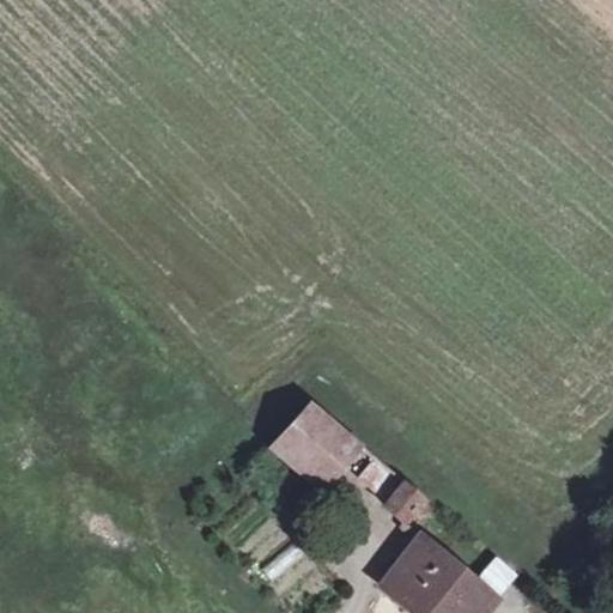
[(310,401),(273,442),(271,445),(317,485),(356,441),(310,401)]
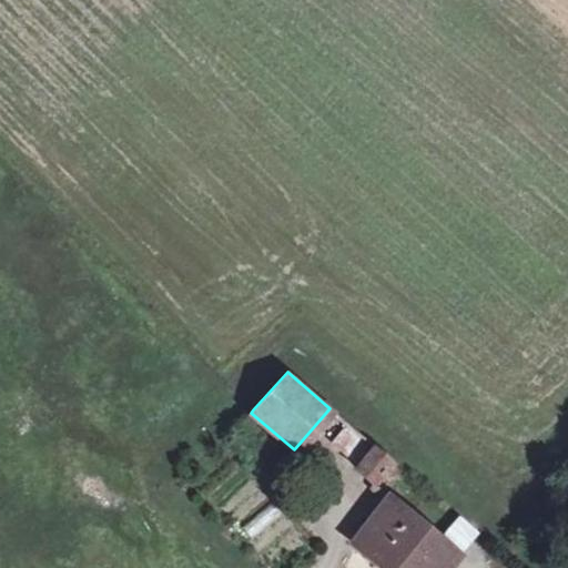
[(363,464),(377,447),(351,426),(337,442),(363,464)]
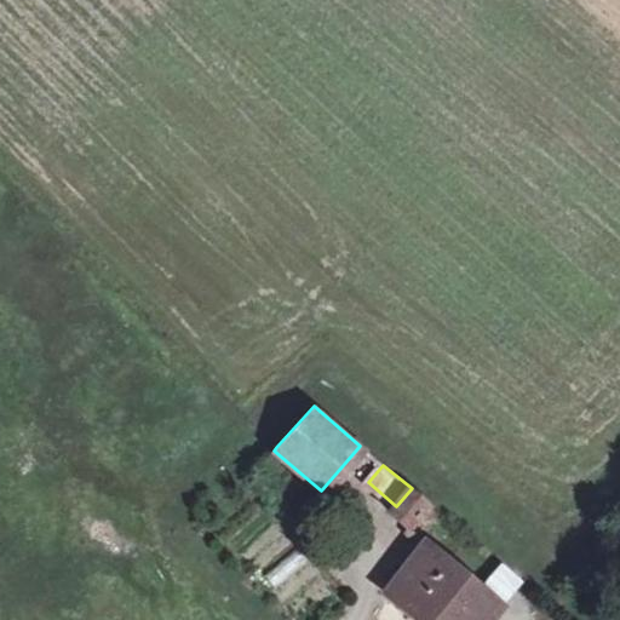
[(429,503),(412,488),(396,506),(392,510),(411,524),(429,503)]
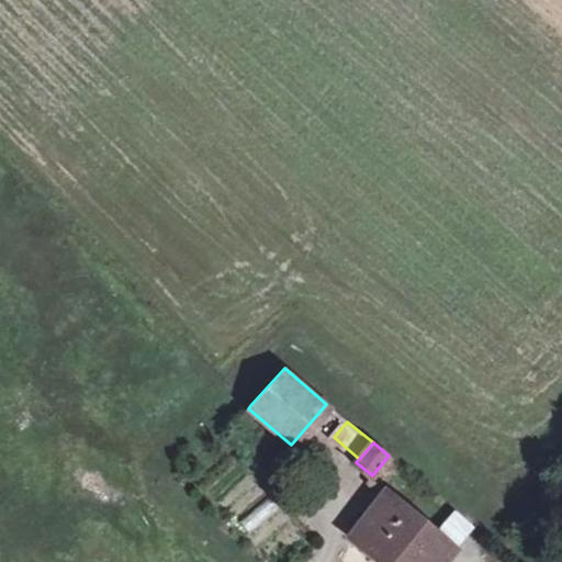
[(429,561),(444,544),(431,534),(386,494),(350,536),(381,561),(429,561)]
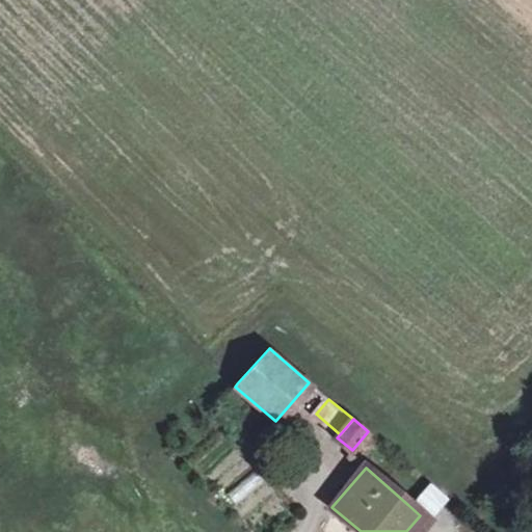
[(256,473),(225,493),(233,503),(263,484),(256,473)]
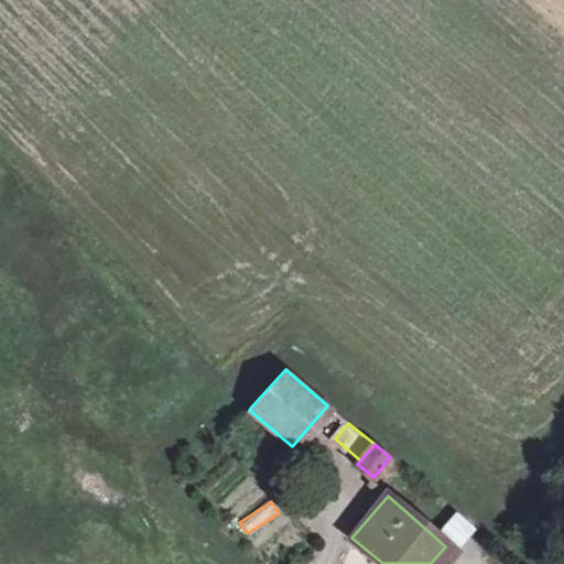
[(433,535),(445,546),(473,528),(454,512),(433,535)]
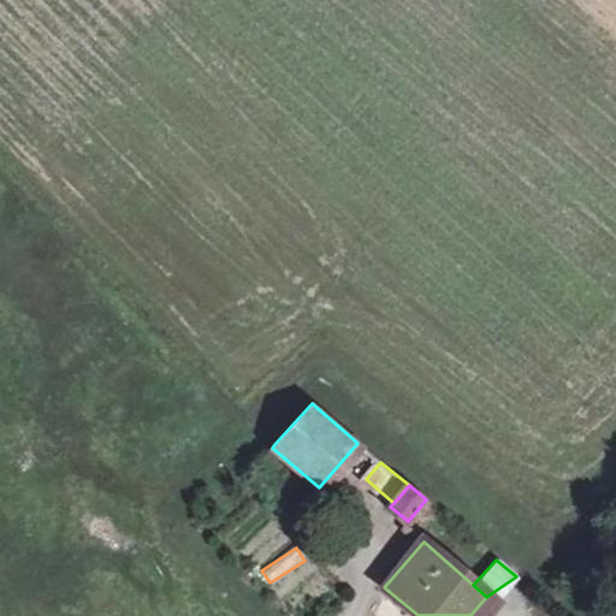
All buildings are outlined.
